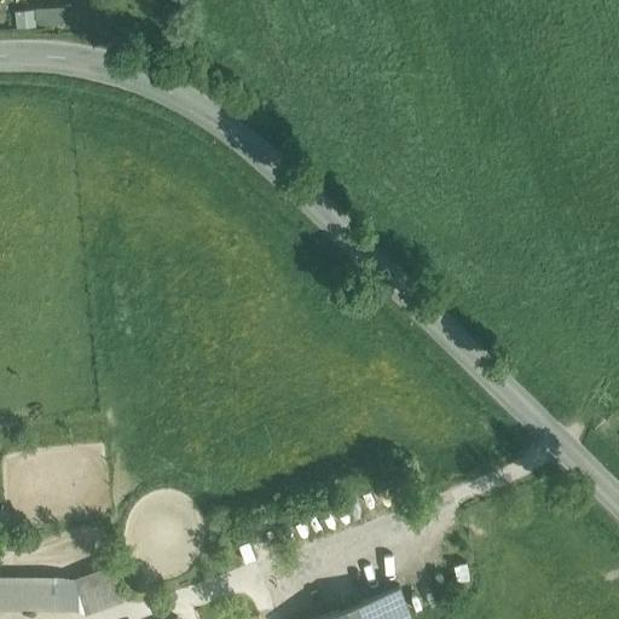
[(63,7),(22,10),(23,27),(64,24),(63,7)]
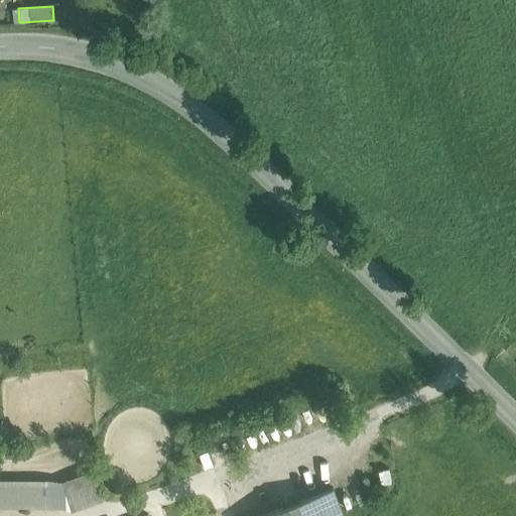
[(63,483),(71,507),(101,496),(95,472),(63,483)]
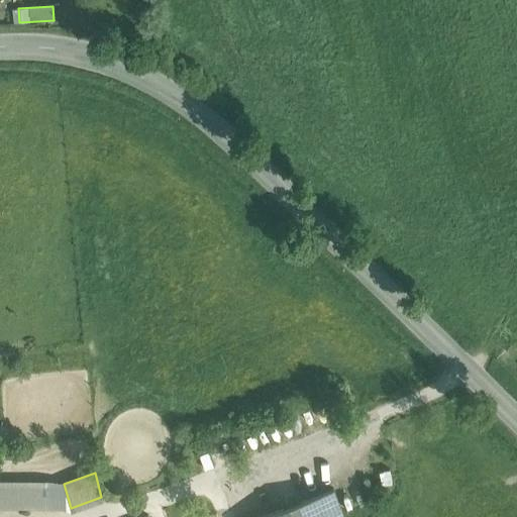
[(0,506),(45,506),(43,481),(0,480),(0,506)]
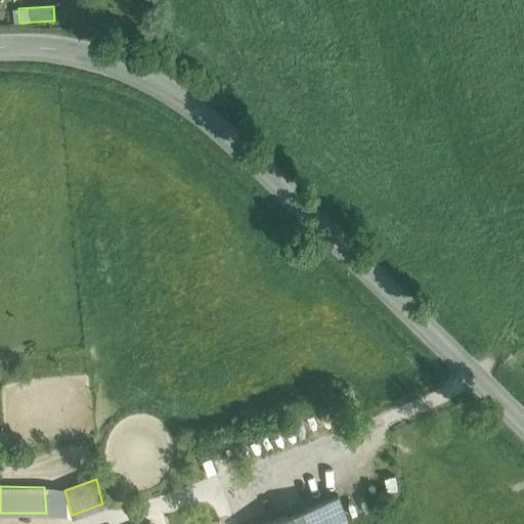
[(72,515),(64,490),(44,487),(46,513),(72,515)]
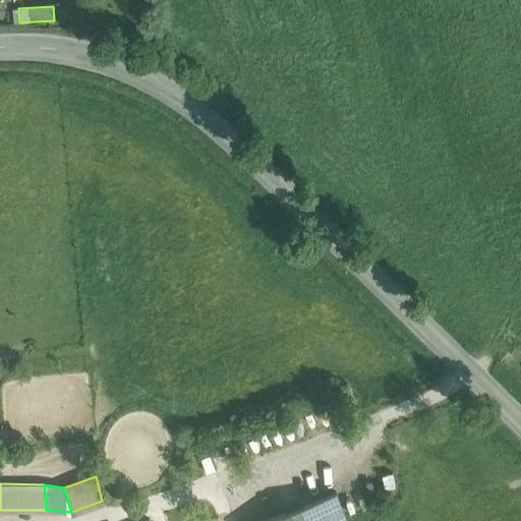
[(347,520),(336,490),(254,520),(347,520)]
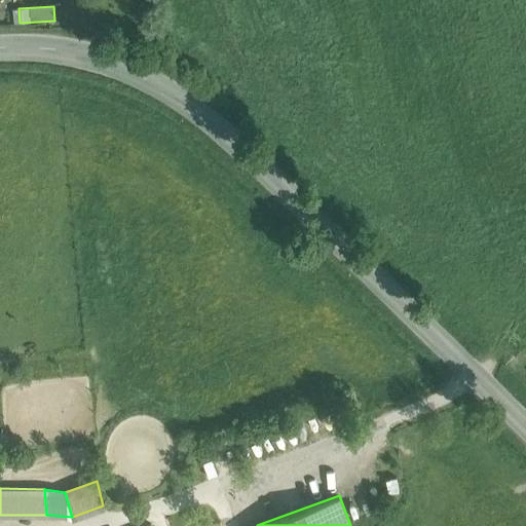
All buildings are outlined.
